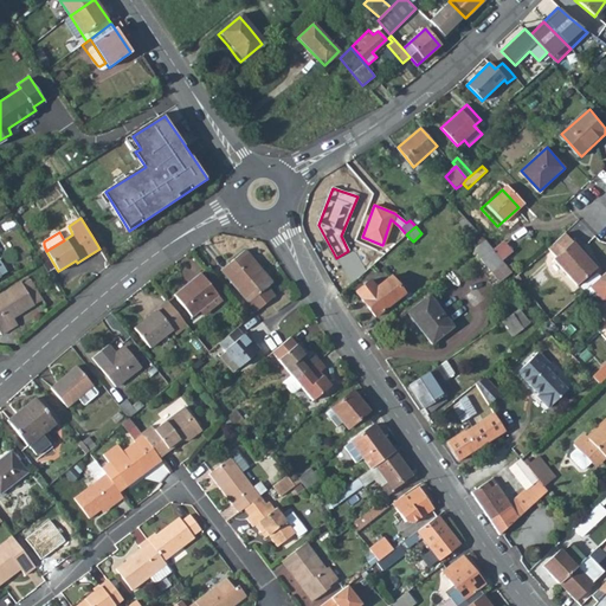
[(554,257),(571,243),(563,234),(547,249),(554,257)]
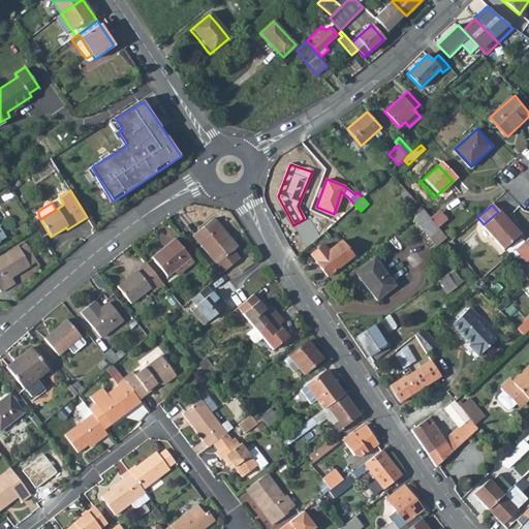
[(518,237),(505,221),(510,217),(502,208),(498,212),(484,224),(480,226),(502,250),(518,237)]
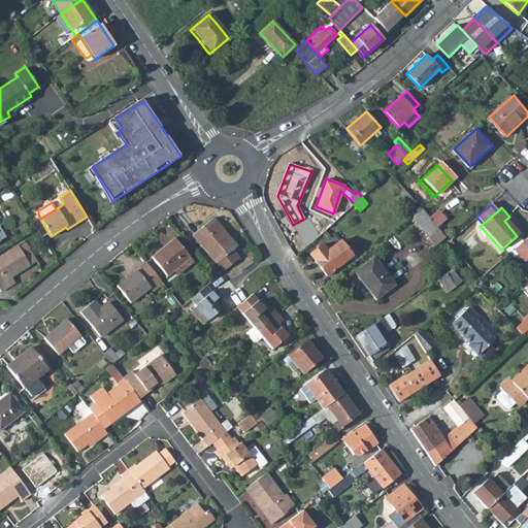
[(413,218),(422,230),(432,220),(423,209),(413,218)]
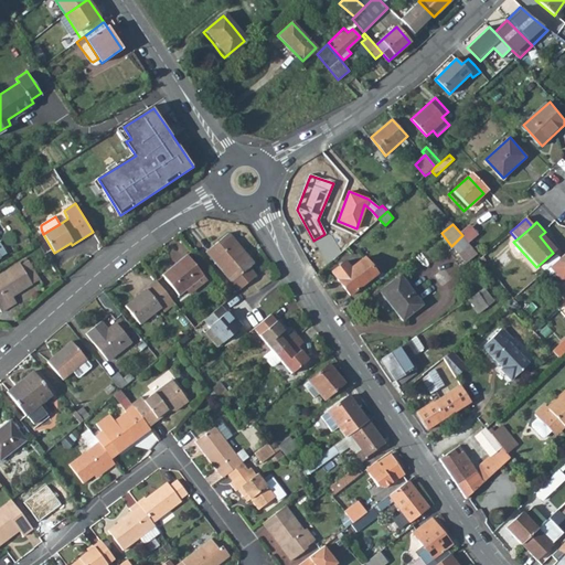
[(468,242),(479,232),(472,226),(462,235),(468,242)]
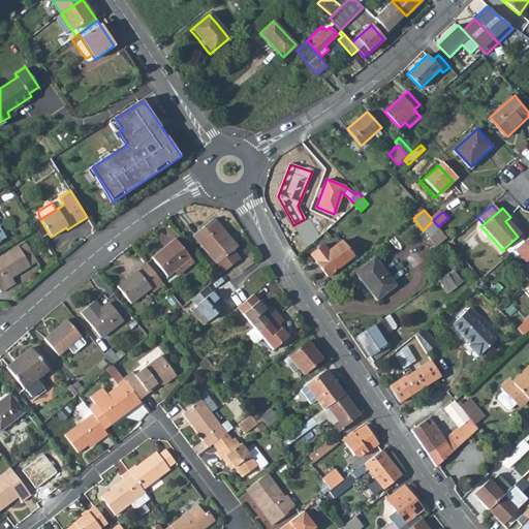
[(319,223),(325,231),(335,223),(328,216),(319,223)]
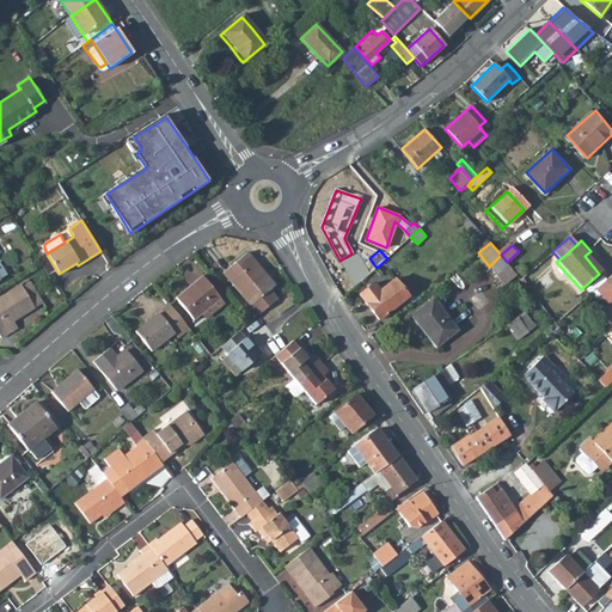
[(224,273),(234,287),(259,314),(279,298),(271,289),(275,286),(258,267),(246,252),(224,273)]
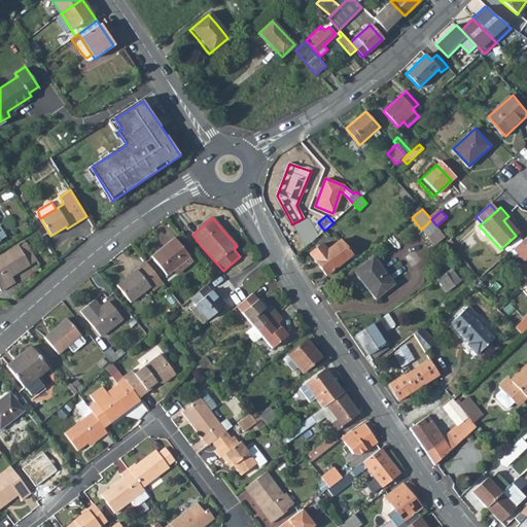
[(446,238),(436,225),(431,219),(421,230),(434,247),(446,238)]
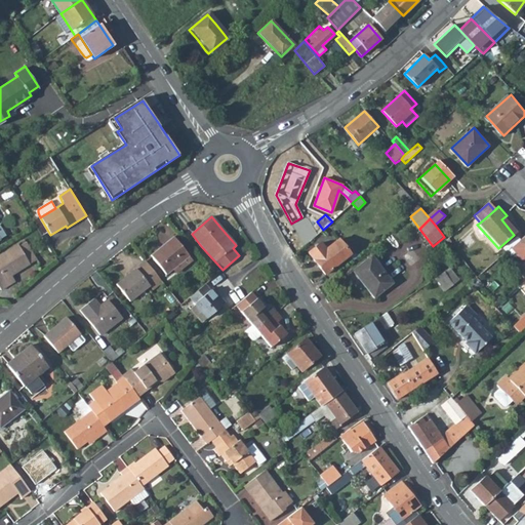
[(317,221),(304,234),(310,242),(323,230),(317,221)]
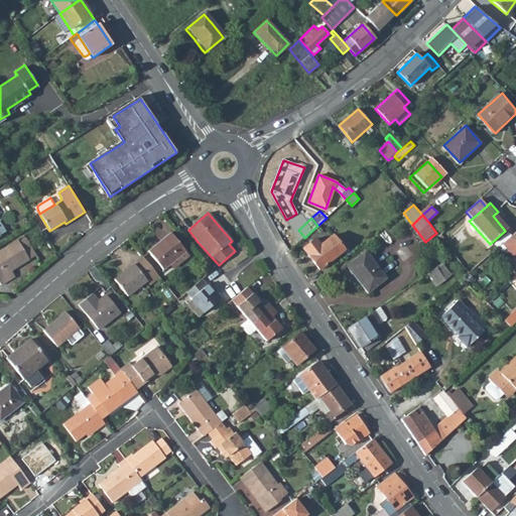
[(515,231),(509,238),(500,245),(513,259),(515,256),(515,231)]
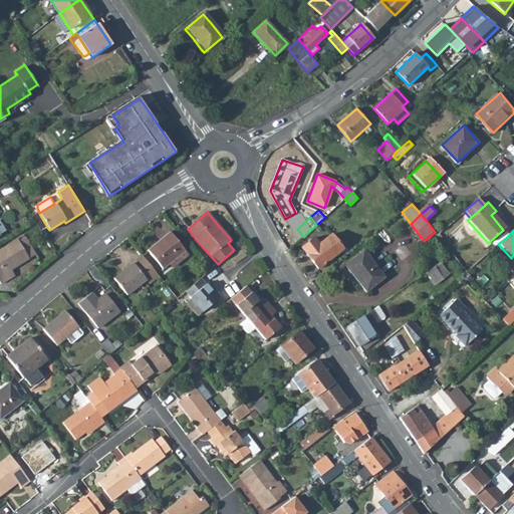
[(148,251),(162,269),(169,263),(185,251),(170,233),(148,251)]
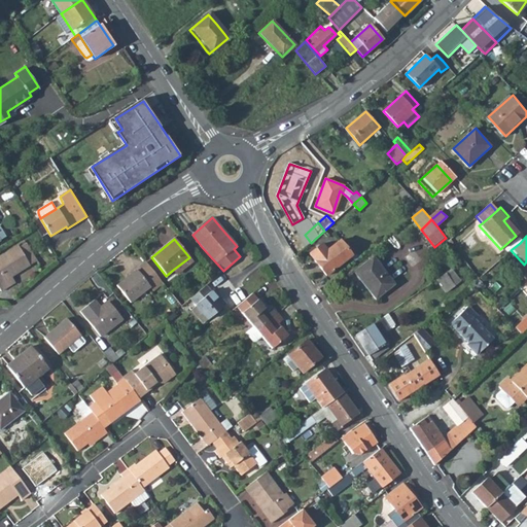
[(310,255),(326,276),(352,255),(340,241),(327,251),(323,245),(310,255)]
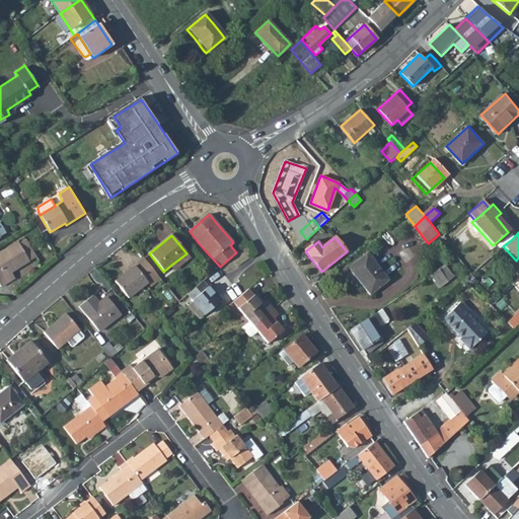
[(35,255),(25,239),(0,254),(0,283),(2,286),(15,278),(11,271),(35,255)]
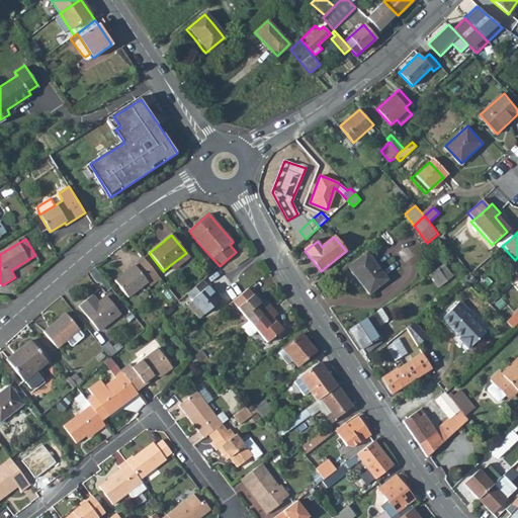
[(347,267),(368,293),(387,278),(366,252),(347,267)]
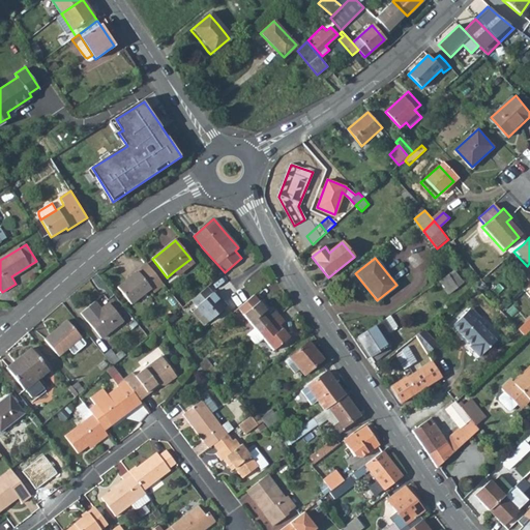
[(174,271),(177,275),(194,262),(190,259),(174,271)]
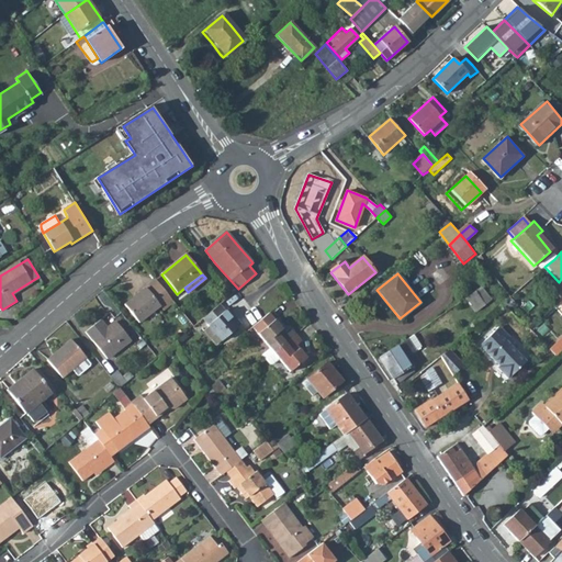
[(171,302),(154,280),(144,289),(160,310),(161,311),(171,302)]
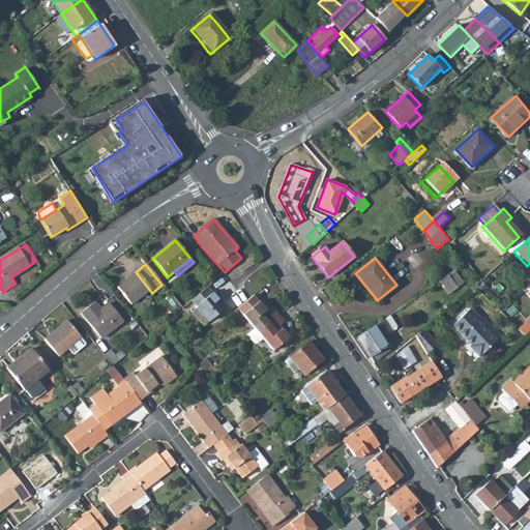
[(449,293),(462,282),(452,269),(439,278),(449,293)]
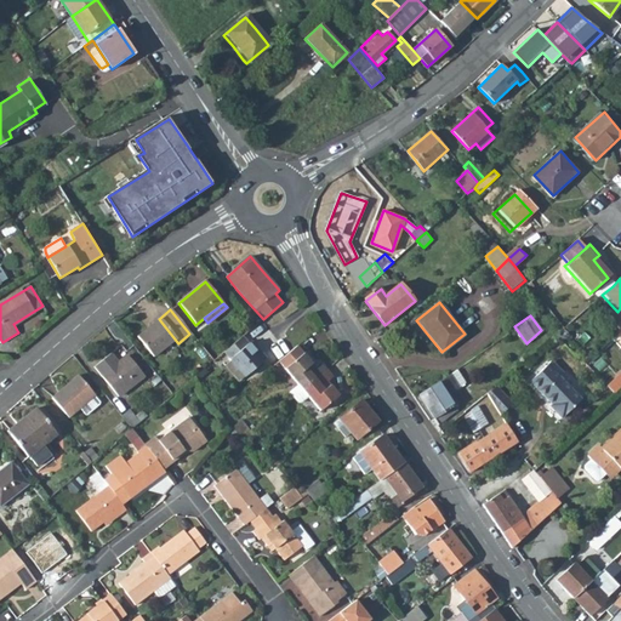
[(177,342),(159,319),(137,336),(154,359),(177,342)]
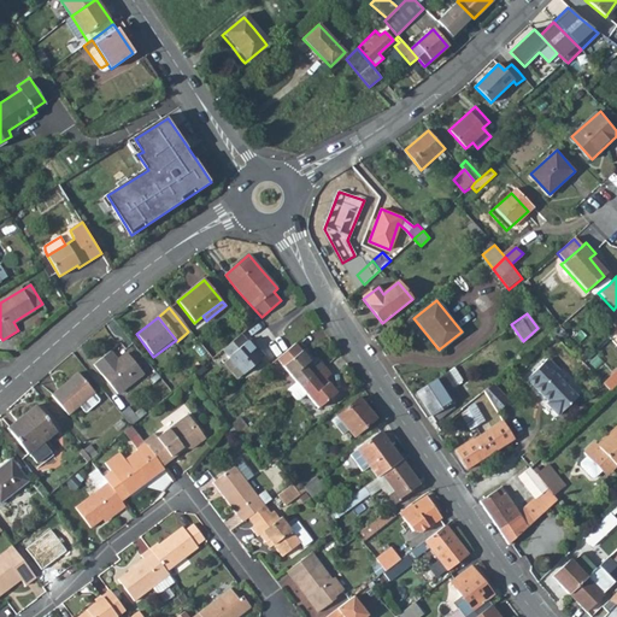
[(223,350),(229,357),(244,375),(260,360),(246,342),(240,334),(223,350)]
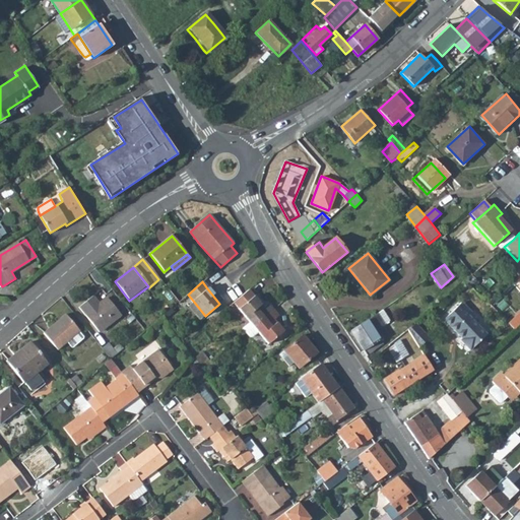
[(219,304),(223,302),(211,285),(207,288),(219,304)]
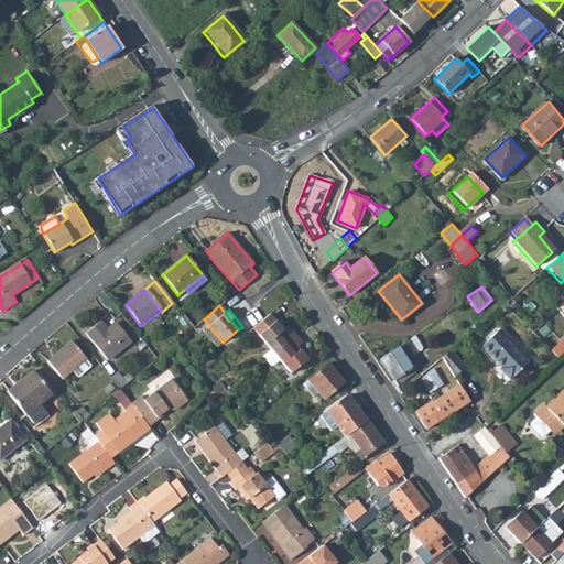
[(288,331),(277,318),(272,313),(255,328),(259,334),(275,354),(300,334),(293,327),(288,331)]
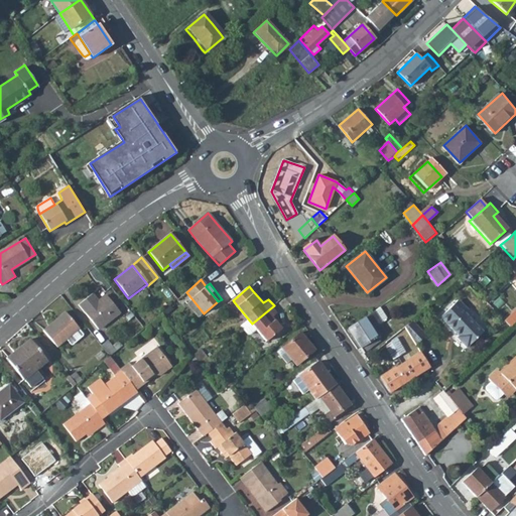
[(91,292),(77,304),(98,329),(118,311),(103,293),(96,298),(91,292)]
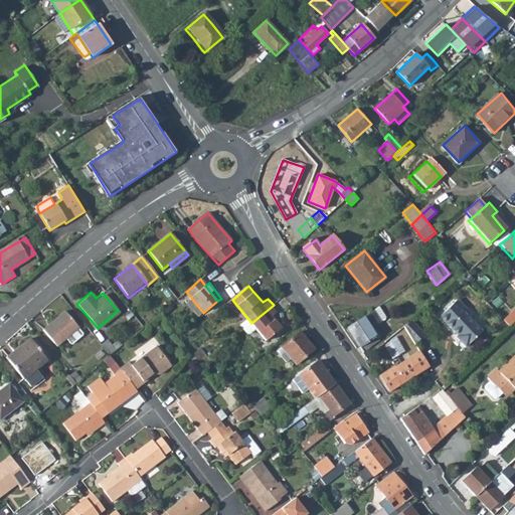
[(203,313),(191,298),(186,302),(198,317),(203,313)]
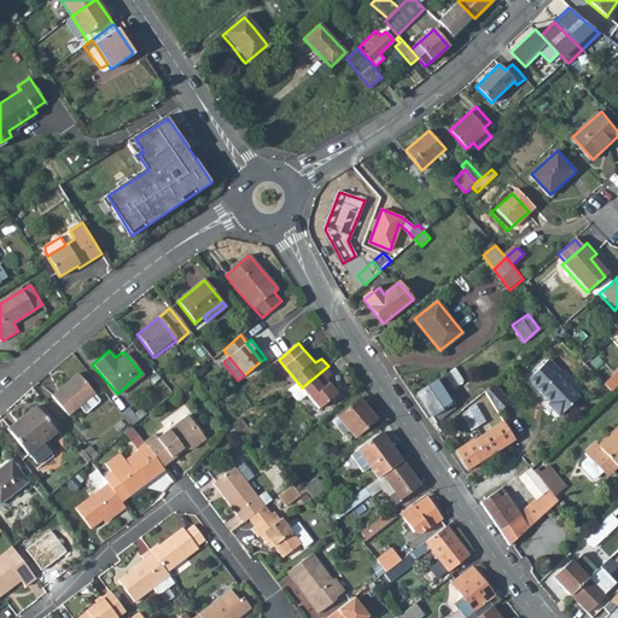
[(546,402),(558,415),(578,396),(557,372),(560,369),(551,357),(529,378),(548,400),(546,402)]
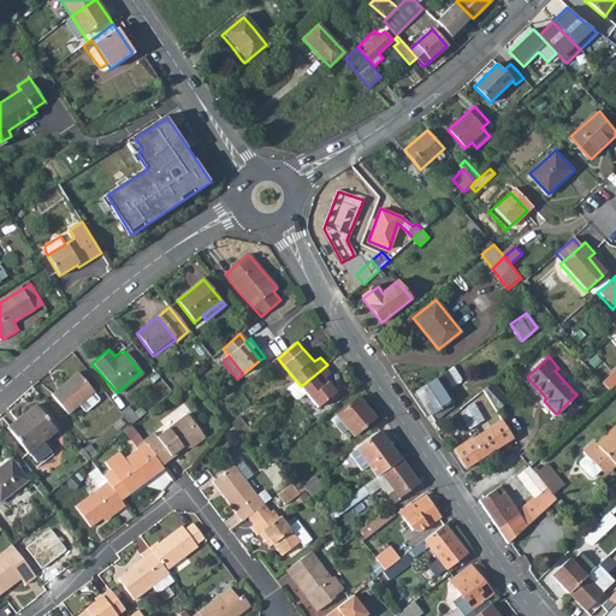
[(444,389),(461,377),(452,363),(415,390),(433,419),(449,408),(445,403),(451,400),(444,389)]
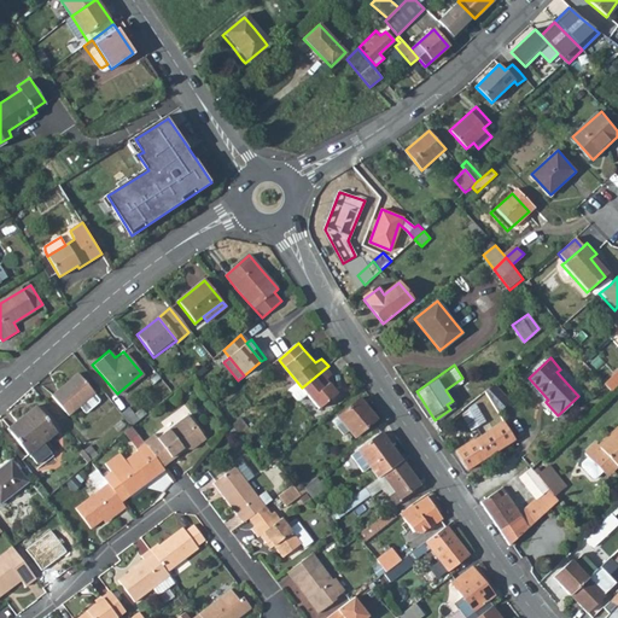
[(334,373),(328,366),(302,388),(308,394),(319,407),(339,390),(328,378),(334,373)]
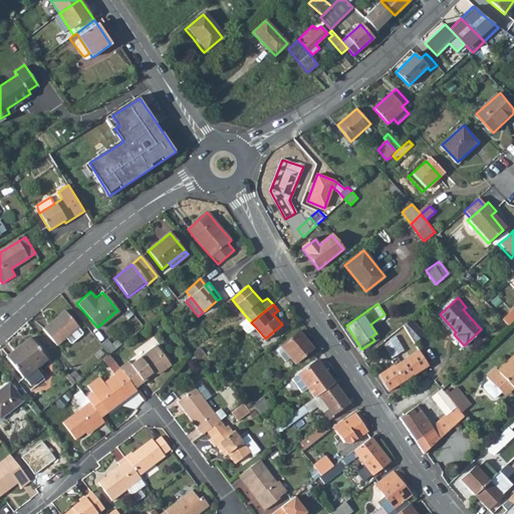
[(499,318),(505,325),(513,316),(513,310),(511,308),(499,318)]
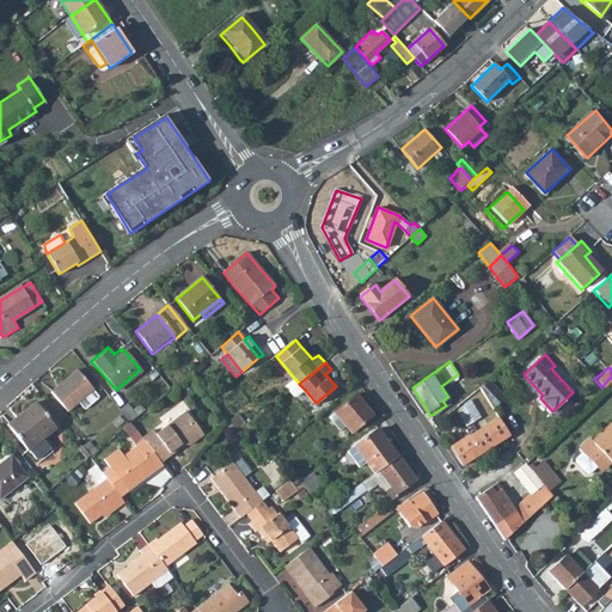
[(75,399),(80,404),(95,393),(75,371),(49,392),(63,409),(75,399)]
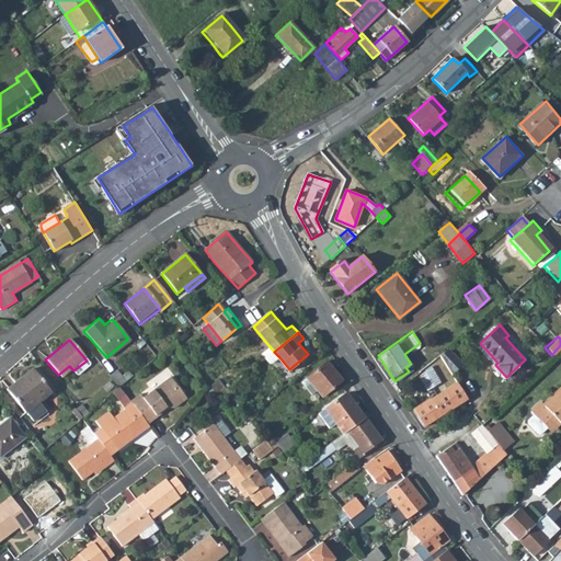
[(448,347),(439,355),(451,374),(462,364),(448,347)]
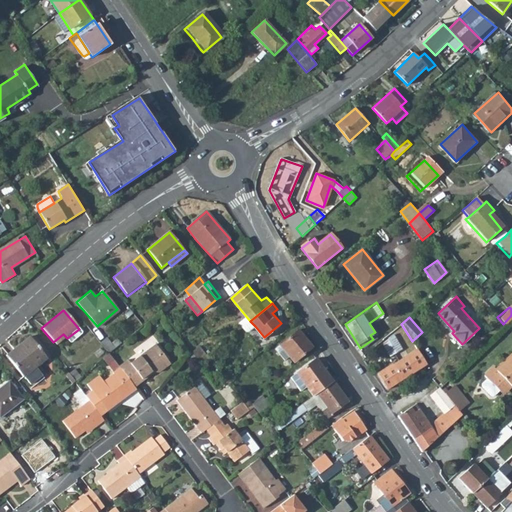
[(255,326),(250,321),(243,327),(246,331),(249,331),(255,326)]
